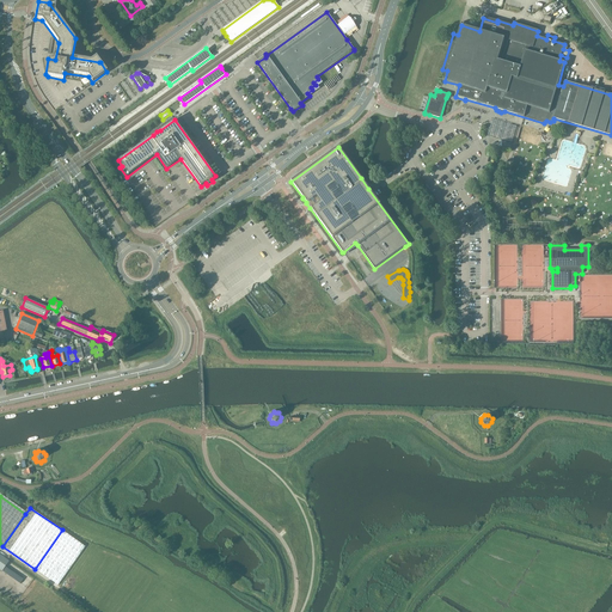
[(62,528),(62,530),(35,569),(60,587),(87,546),(62,528)]
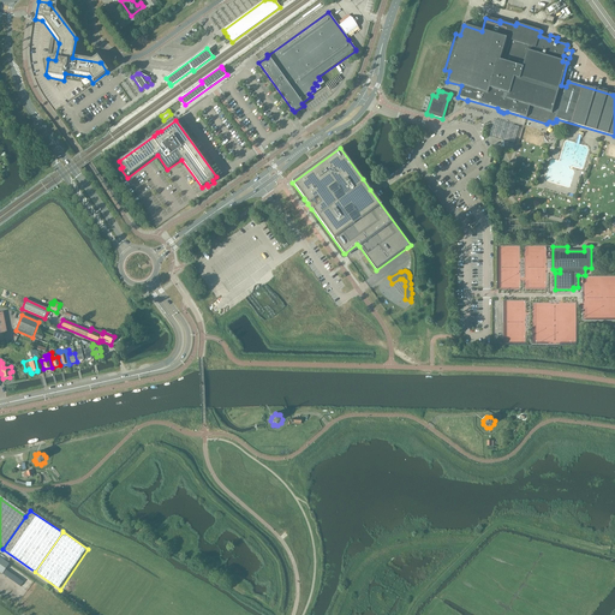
[(17,572),(0,559),(0,566),(9,573),(10,572),(15,575),(17,572)]
